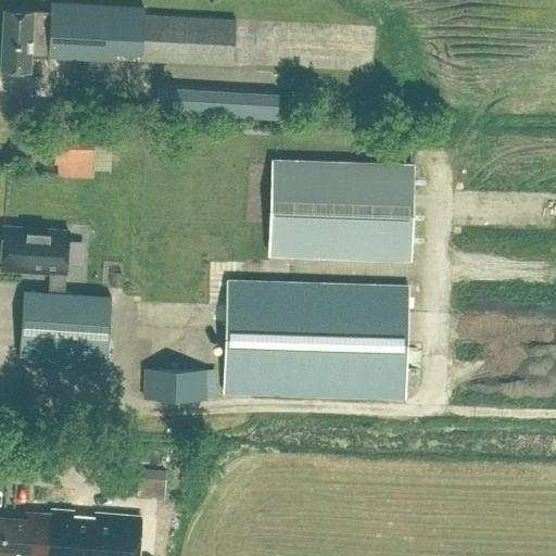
[(231,64),(234,19),(143,14),(143,7),(50,1),(49,12),(2,10),(0,58),(0,68),(29,71),(30,55),(114,60),(115,52),(139,53),(139,60),(231,64)]
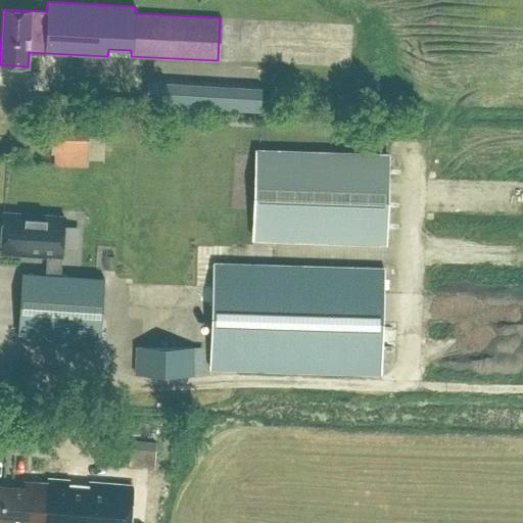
[(259,111),(260,87),(146,81),(145,105),(259,111)]
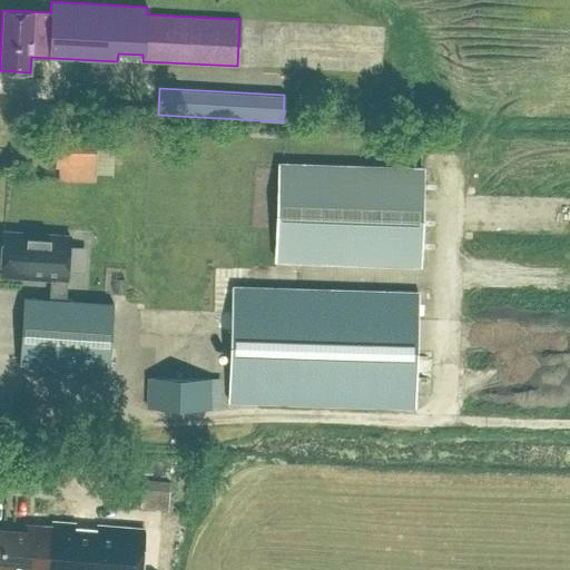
[(53,165),(59,166),(58,177),(94,179),(95,167),(96,130),(56,129),(53,165)]
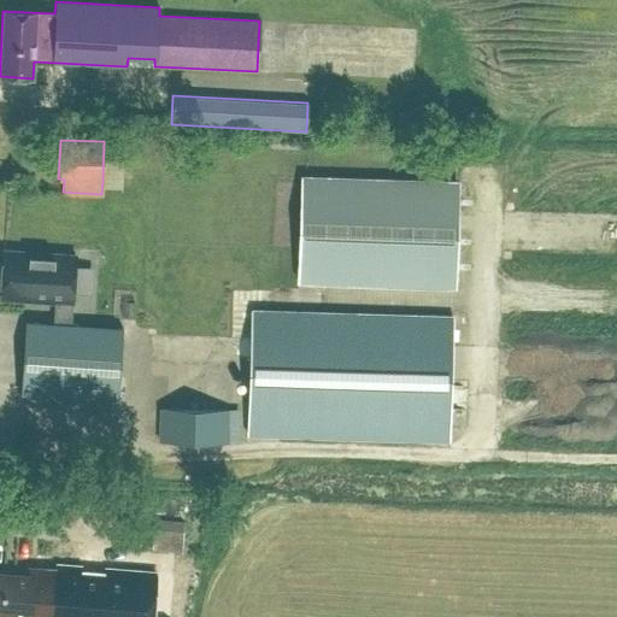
[(301,175),(300,206),(298,281),(453,286),(457,180),(301,175)]
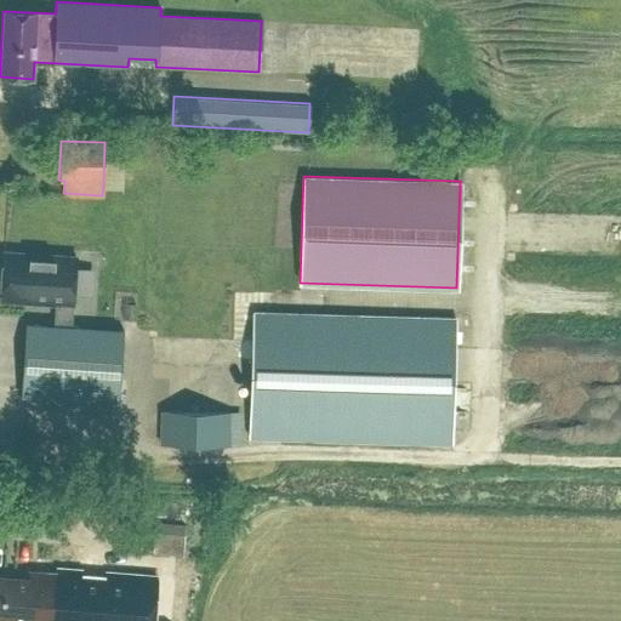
[(75,257),(3,252),(0,296),(0,300),(55,305),(53,326),(70,328),(75,257)]
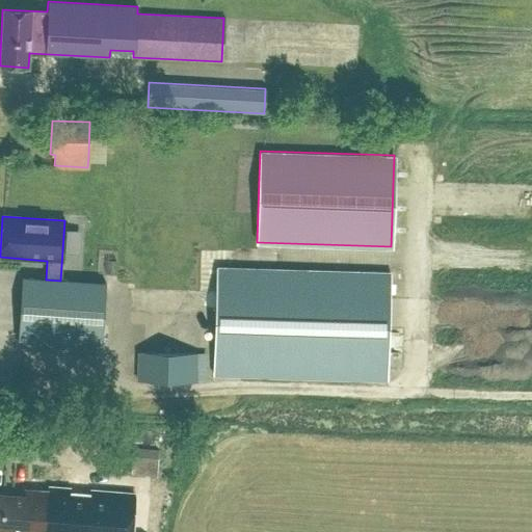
[(216,266),(215,291),(213,373),(387,378),(390,271),(216,266)]
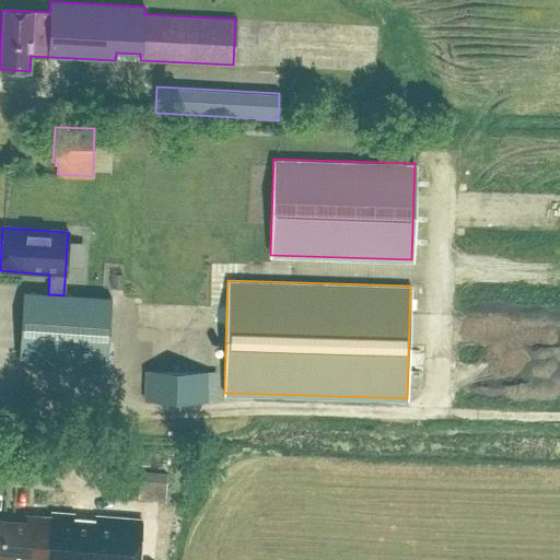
[(48,294),(23,292),(19,359),(107,364),(112,298),(63,295),(48,294)]
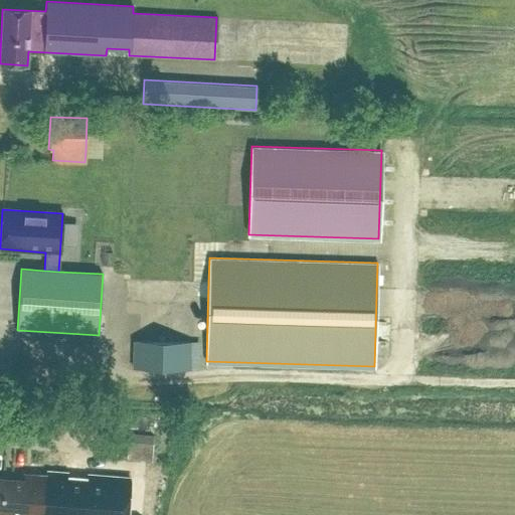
[(189,370),(189,341),(133,340),(132,368),(189,370)]
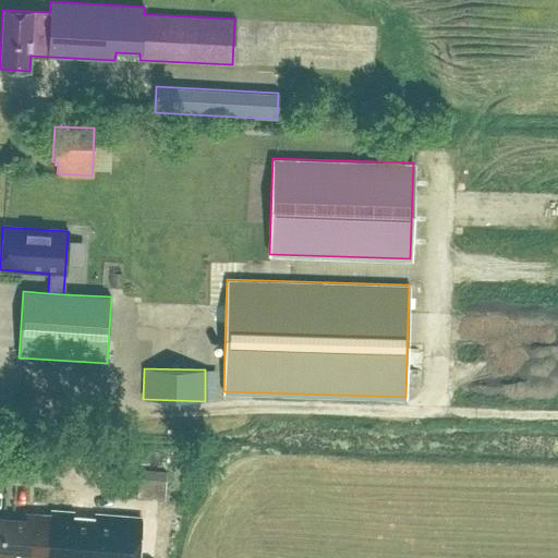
[(138,469),(137,496),(165,499),(167,470),(138,469)]
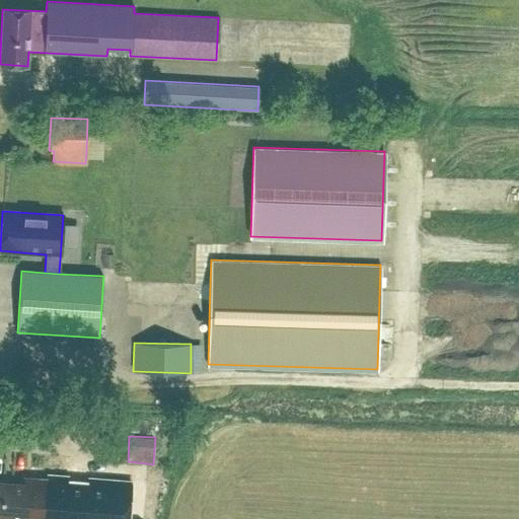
[(0,480),(0,518),(12,518),(127,518),(130,484),(47,477),(47,478),(24,477),(24,484),(0,480)]
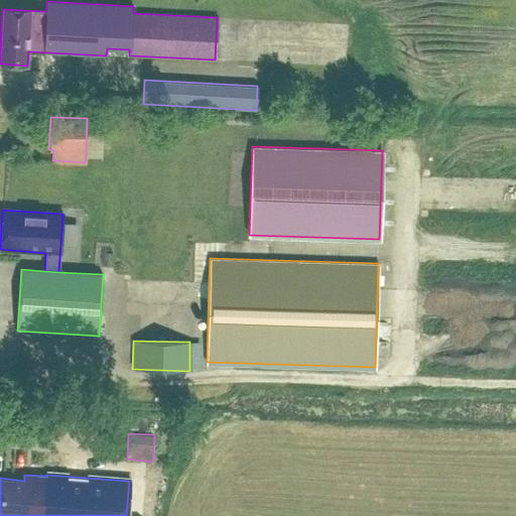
All buildings are outlined.
